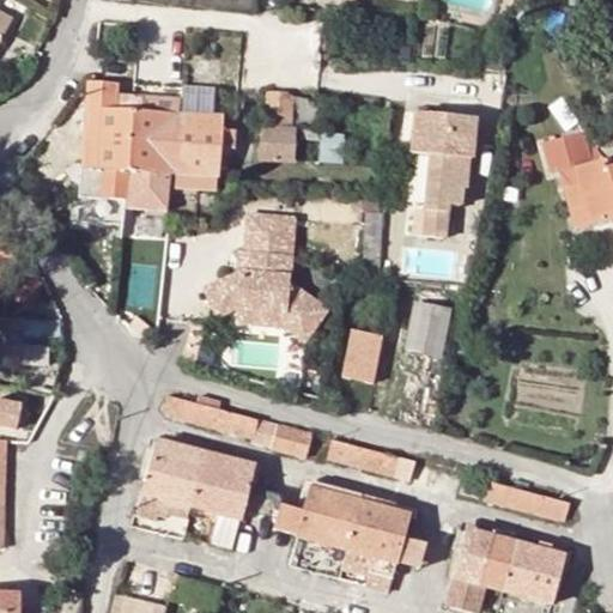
[(0,42),(12,20),(0,13),(0,42)]
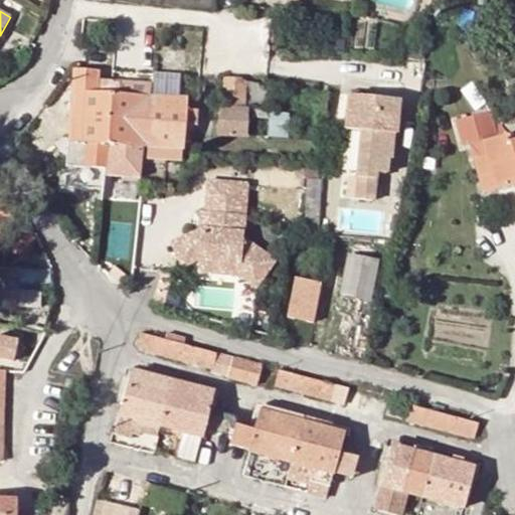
[(108,145),(113,80),(99,80),(99,70),(73,69),(72,79),(68,142),(108,145)]
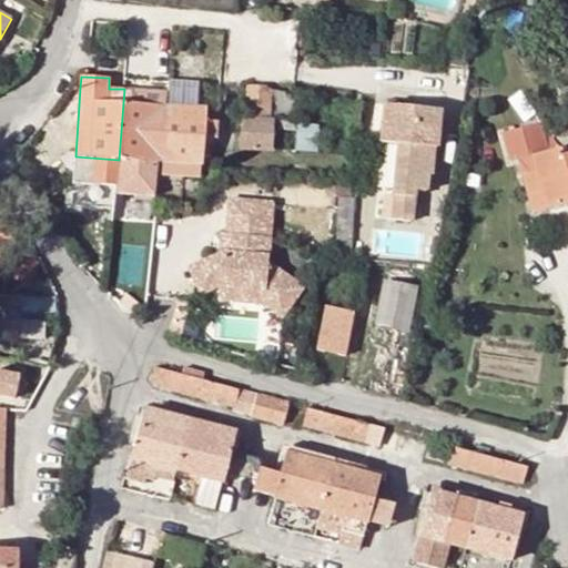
[(166,92),(166,107),(200,109),(201,82),(168,80),(166,92)]
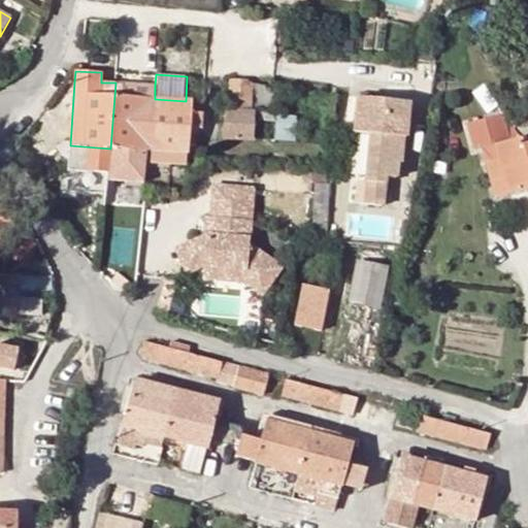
[(240,109),(250,110),(251,88),(251,81),(230,79),(228,108),(240,109)]
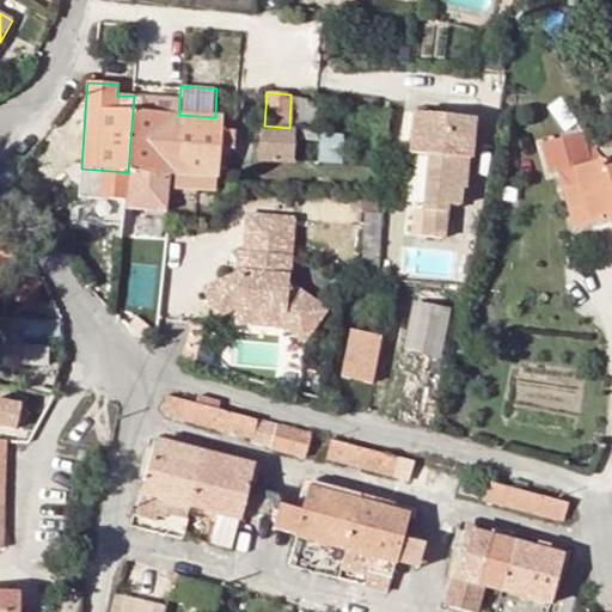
[(140,96),(134,96),(128,172),(172,176),(176,115),(139,114),(140,96)]
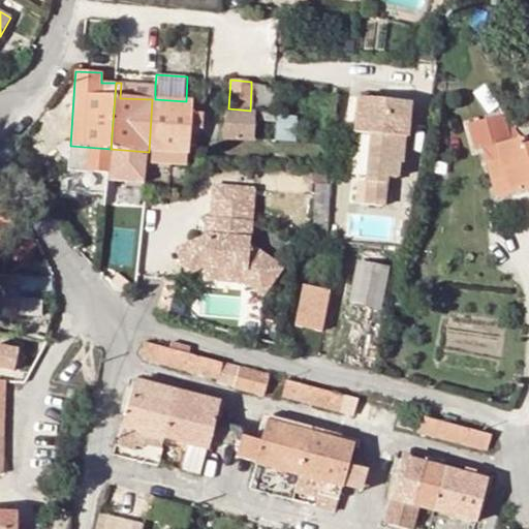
[(155,86),(121,83),(120,98),(152,99),(155,99),(155,86)]
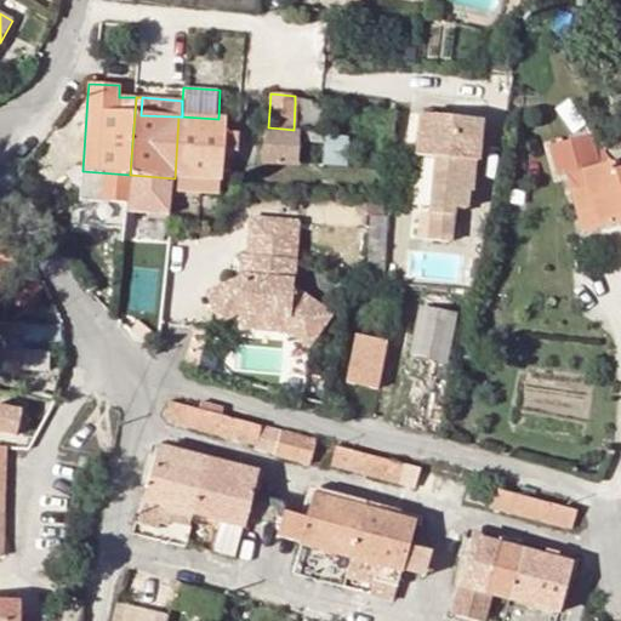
[(323,104),(295,103),(294,130),(298,131),(305,132),(320,134),(323,104)]
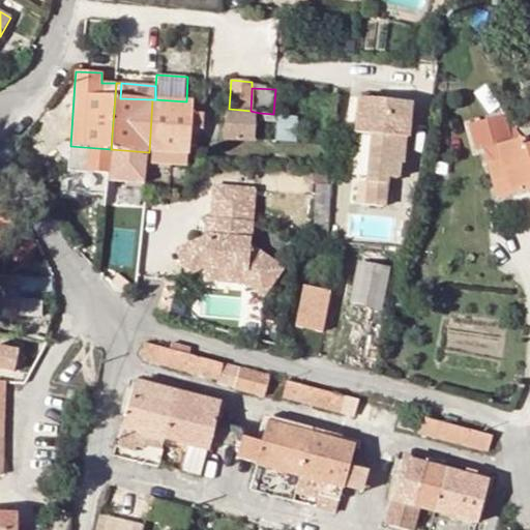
[(371,135),(367,168),(399,170),(399,164),(404,164),(405,139),(408,139),(411,104),(359,98),(356,134),(371,135)]
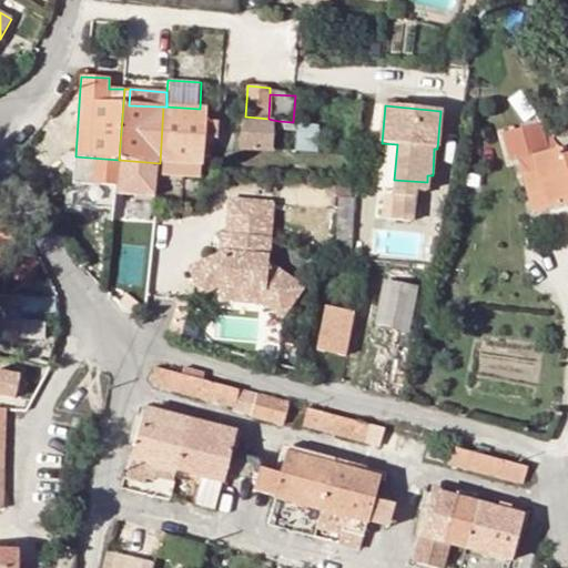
[(205,109),(200,109),(166,107),(163,107),(160,163),(163,163),(200,165),(202,165),(203,139),(216,140),(216,121),(204,121),(205,109)]
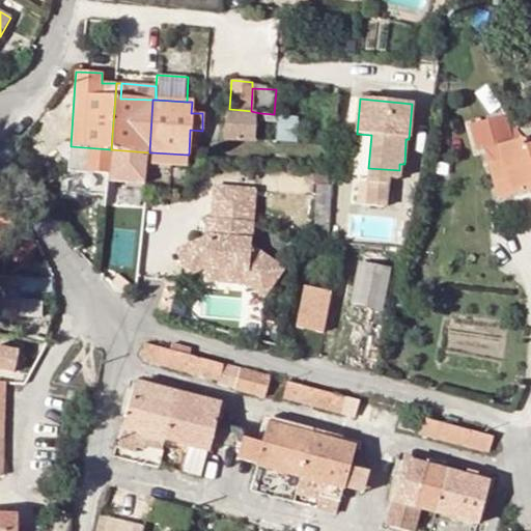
[(226,109),(224,139),(240,140),(242,110),(229,109),(226,109)]
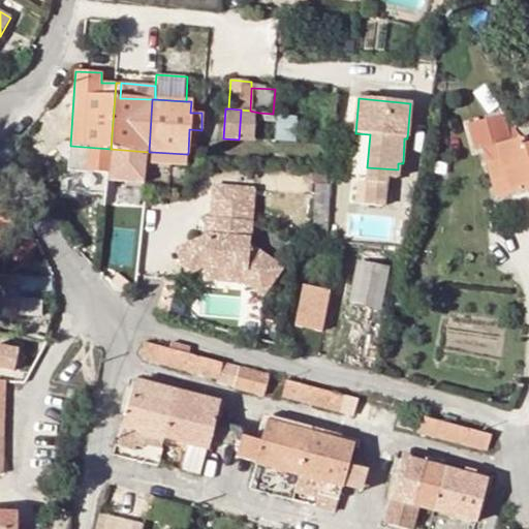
[(250,111),(241,110),(239,139),(253,141),(254,112),(250,111)]
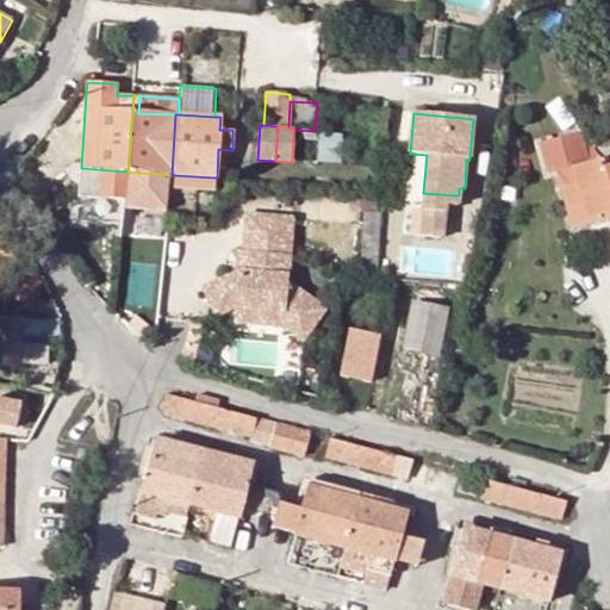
[(315,131),(299,130),(298,139),(319,141),(319,131),(315,131)]
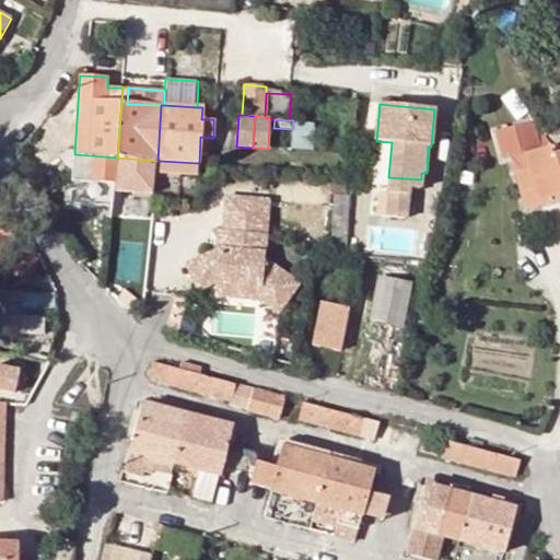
[(307,123),(293,120),(293,129),(292,150),(306,151),(307,123)]
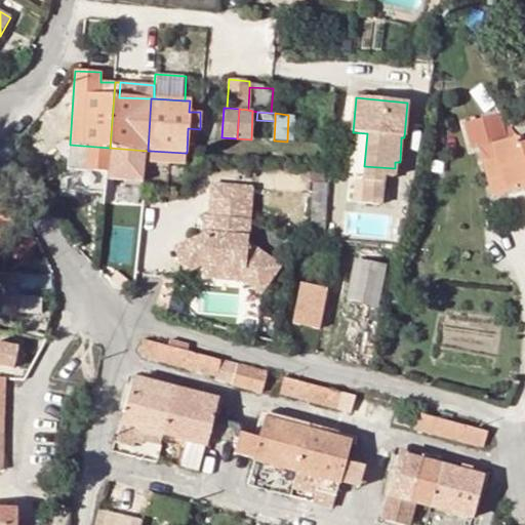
[(497,114),(463,123),(471,149),(505,139),(497,114)]
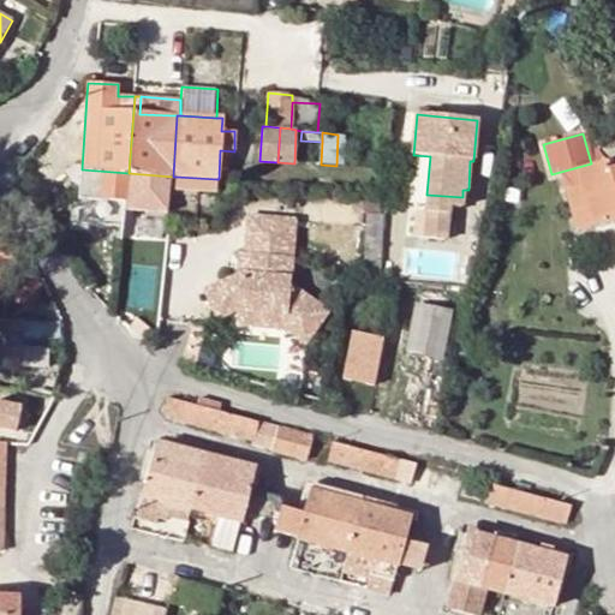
[(573,169),(578,186),(590,227),(614,220),(614,166),(609,167),(608,160),(573,169)]
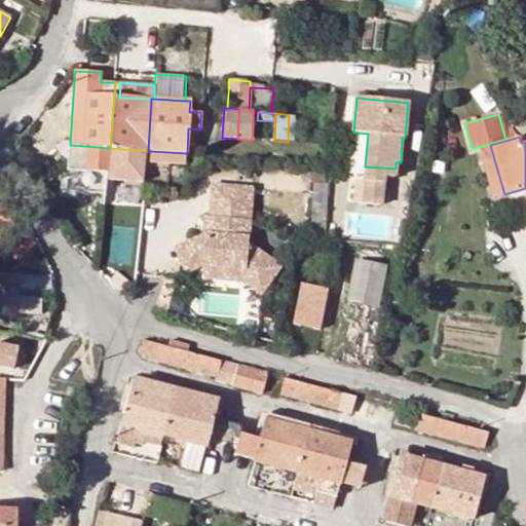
[(110,148),(70,145),(70,156),(109,159),(110,148)]
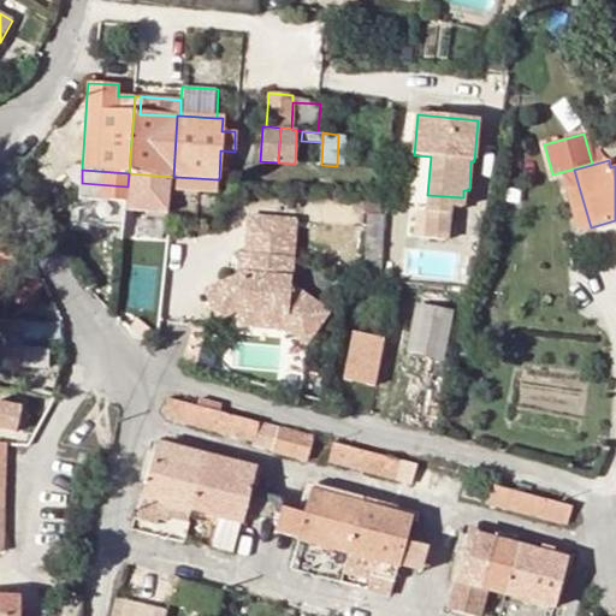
[(129,173),(128,187),(172,189),(173,177),(129,173)]
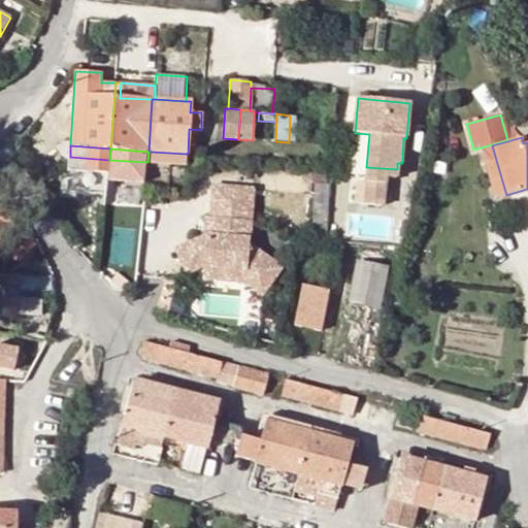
[(186,154),(152,152),(152,163),(186,165),(186,154)]
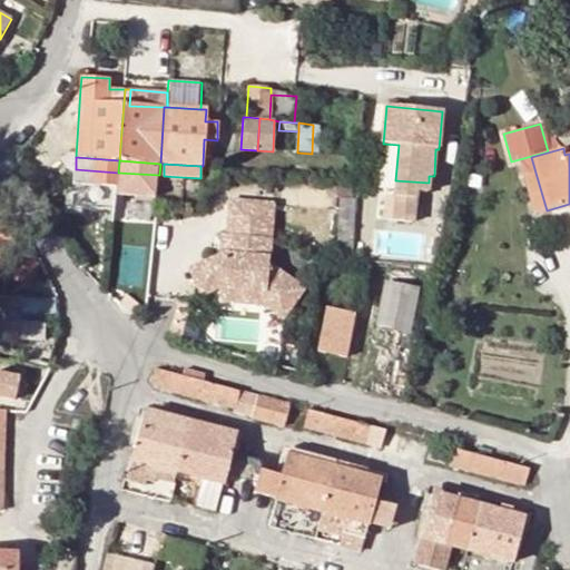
[(522,176),(533,214),(547,210),(536,173),(522,176)]
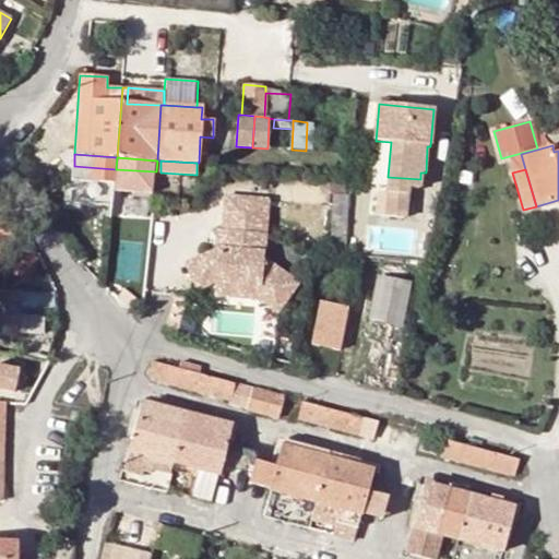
[(420,179),(388,177),(387,192),(389,193),(387,216),(404,217),(402,238),(420,240),(424,188),(420,188),(420,179)]
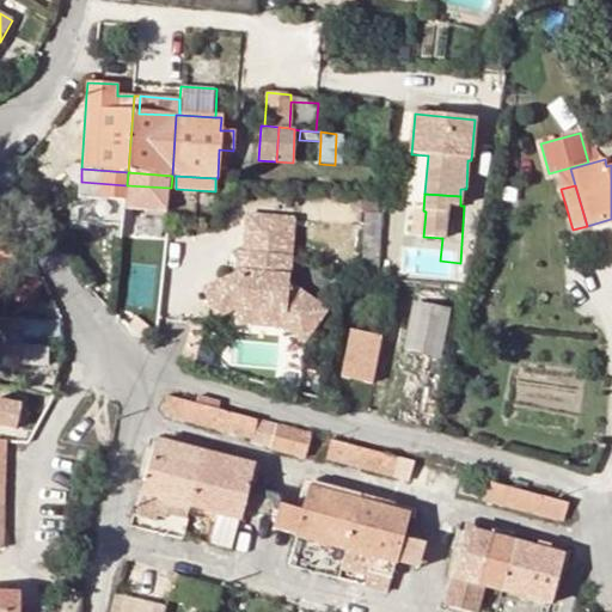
[(204,291),(216,318),(237,310),(285,313),(283,329),(303,343),(328,311),(297,288),(289,283),(292,257),(294,219),(248,215),(244,254),(249,254),(246,275),(237,274),(204,291)]
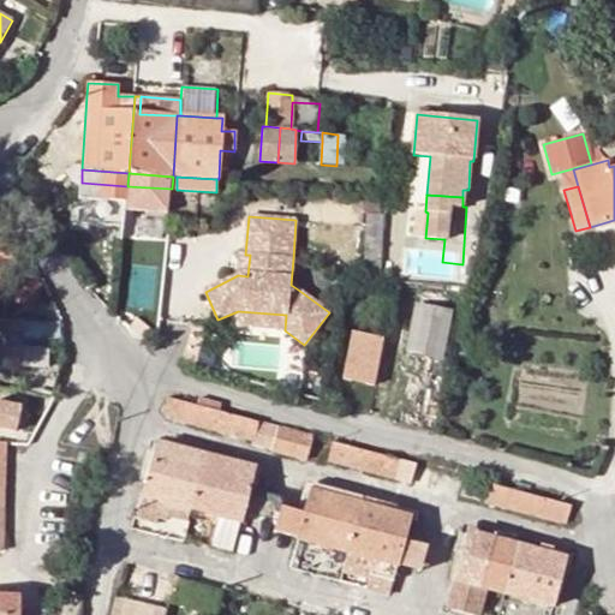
[(82,221),(82,236),(93,236),(93,221),(82,221)]
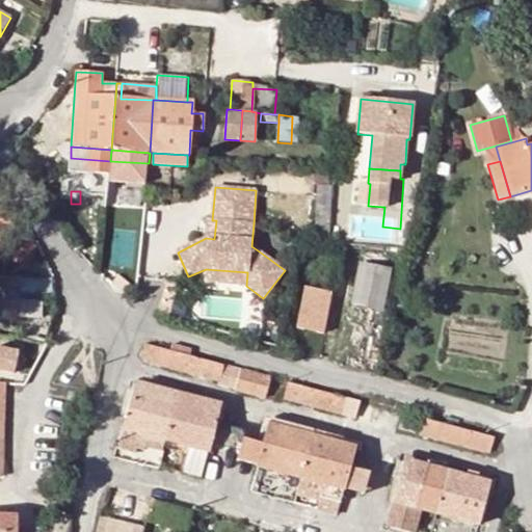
[(0,210),(0,232),(15,236),(20,215),(0,210)]
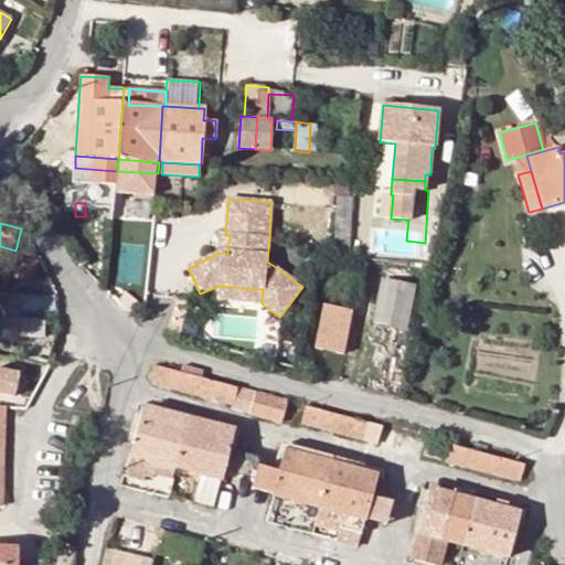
[(225,234),(221,233),(219,253),(227,254),(230,234),(225,234)]
